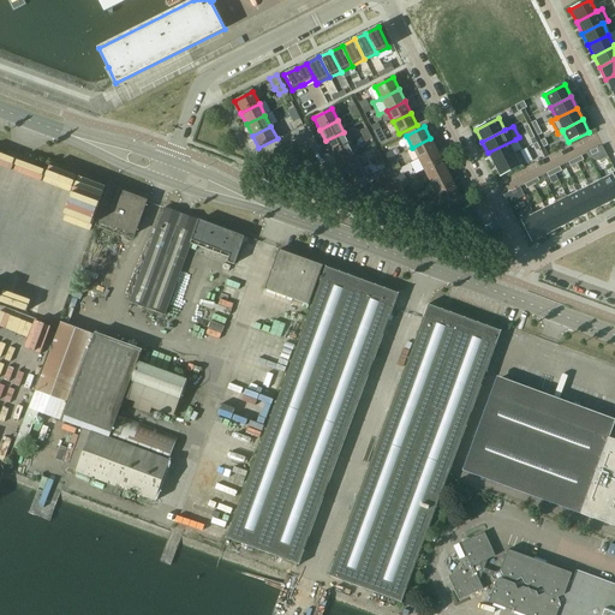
[(344,132),(326,141),(332,153),(350,143),(344,132)]
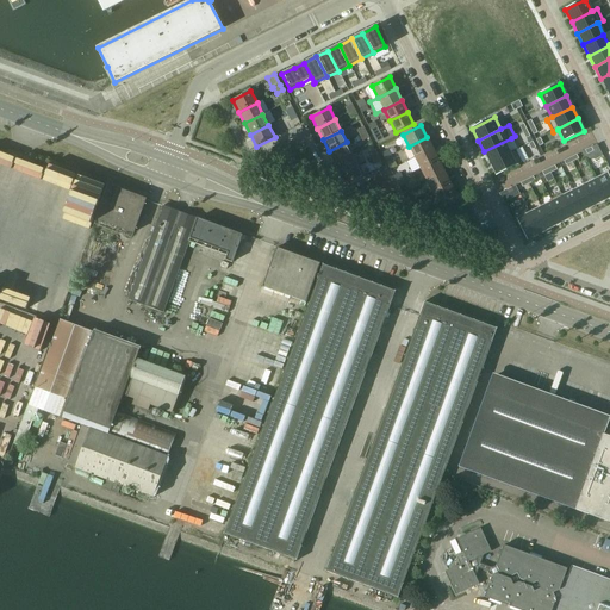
[(427,137),(409,147),(415,157),(433,149),(427,137)]
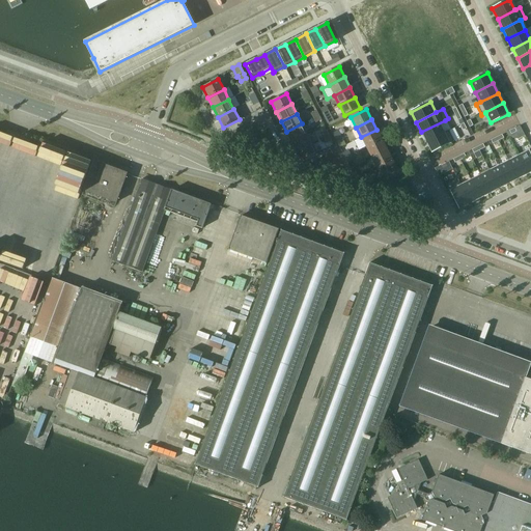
[(445,120),(421,132),(426,142),(450,130),(445,120)]
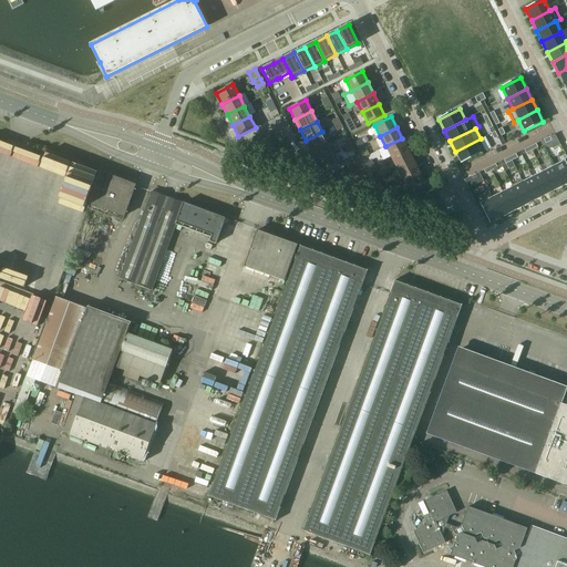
[(322,132),(306,141),(311,152),(328,143),(322,132)]
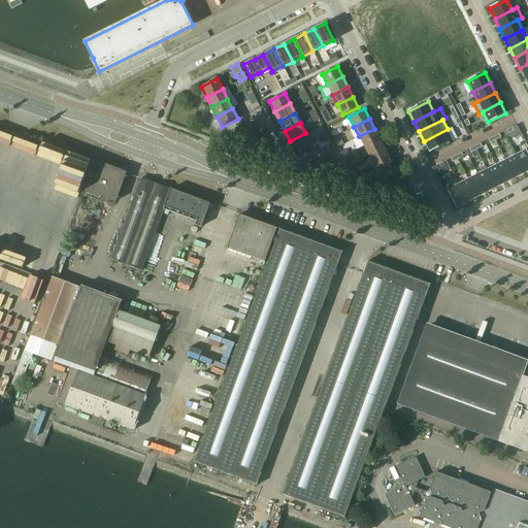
[(448,129),(424,141),(429,152),(457,137),(452,127),(448,129)]
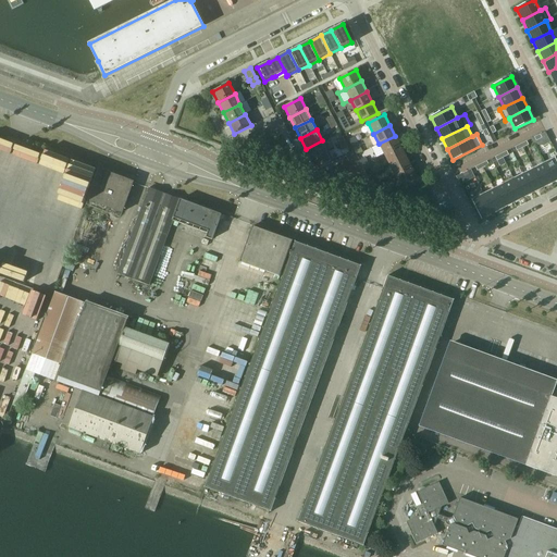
[(379,144),(371,148),(376,159),(384,155),(400,146),(395,136),(379,144)]
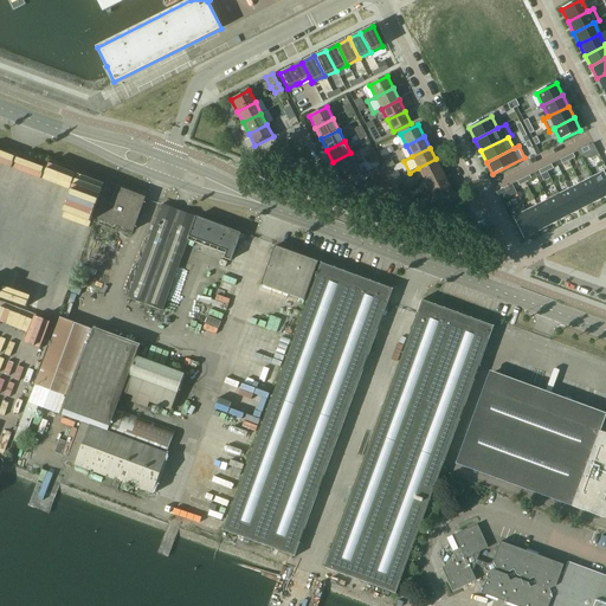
[(0,150),(0,175),(38,188),(45,167),(15,158),(17,155),(0,150)]
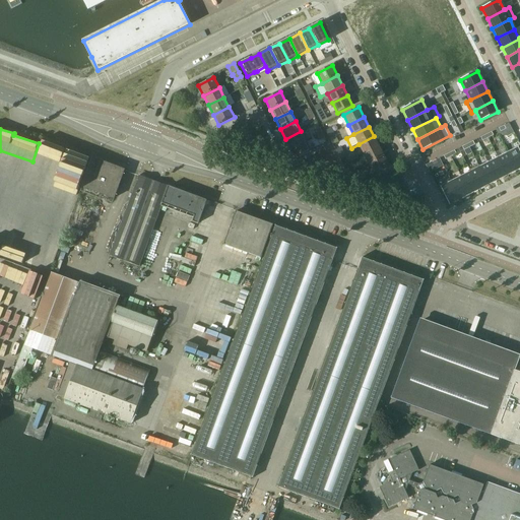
[(301,131),(285,139),(290,148),(306,141),(301,131)]
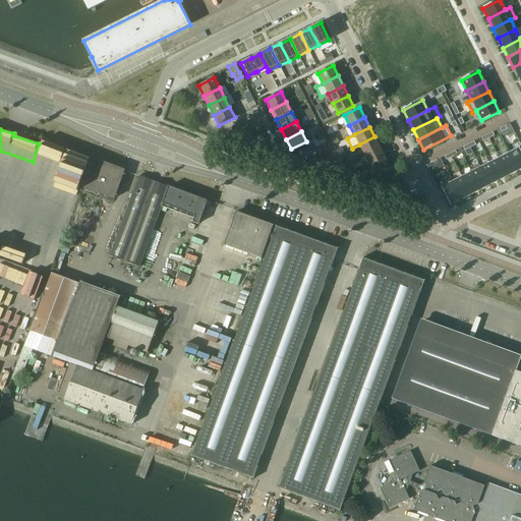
[(374,136),(359,145),(364,155),(380,147),(374,136)]
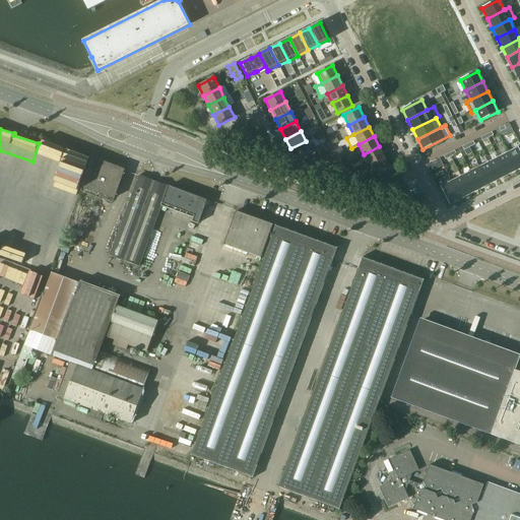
[(58,168),(65,149),(43,140),(36,158),(58,168)]
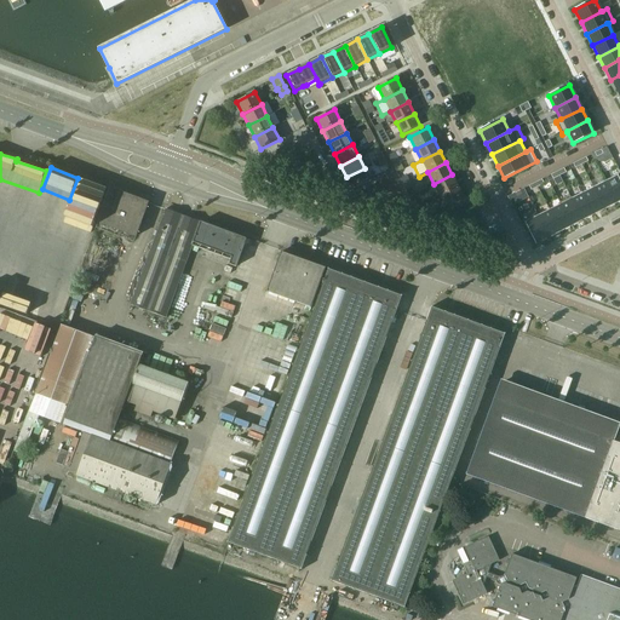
[(365,168),(346,177),(352,189),(371,181),(365,168)]
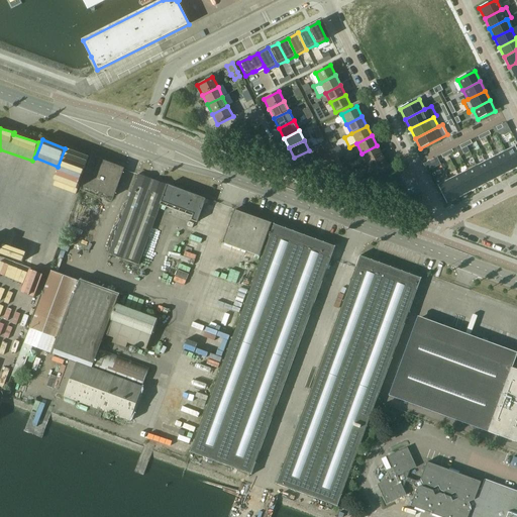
[(377,145),(362,153),(367,163),(382,154),(377,145)]
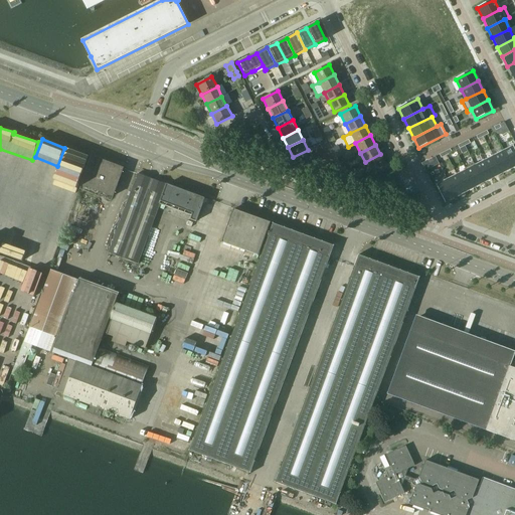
[(514,151),(513,147),(502,152),(511,169),(514,166),(514,151)]
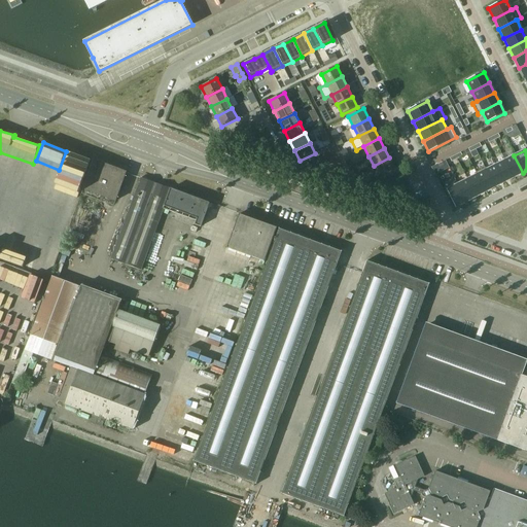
[(514,155),(504,161),(514,178),(523,173),(514,155)]
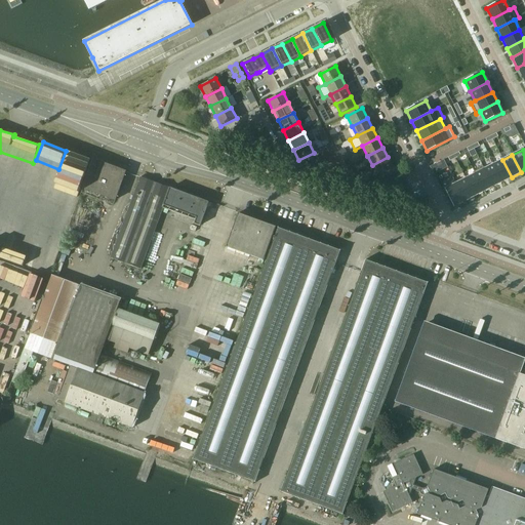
[(388,157),(372,165),(377,175),(393,168),(388,157)]
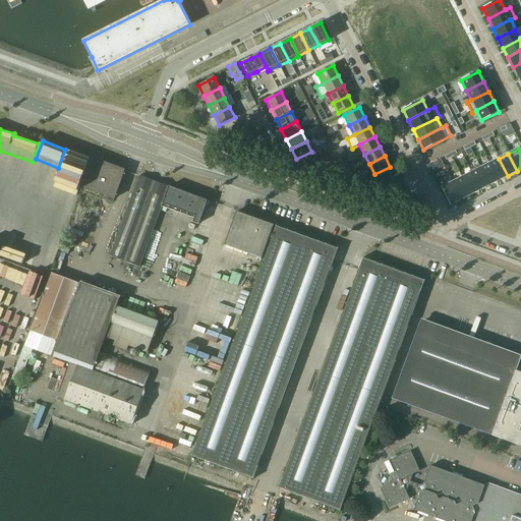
[(92,158),(81,186),(114,198),(124,170),(92,158)]
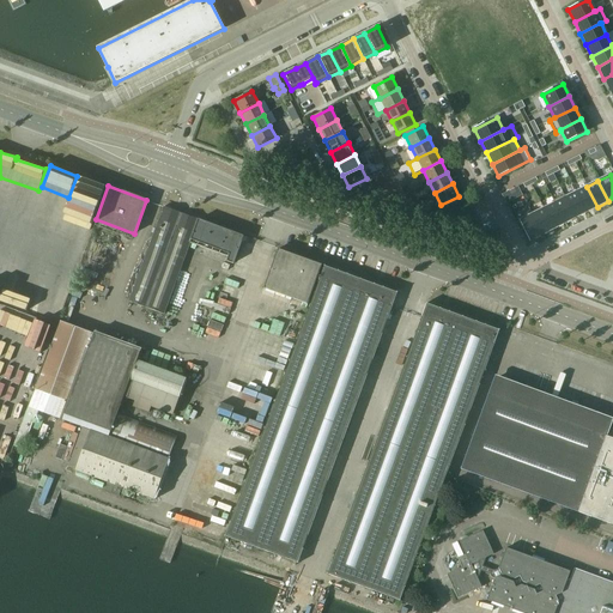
[(587,187),(576,192),(586,212),(598,207),(587,187)]
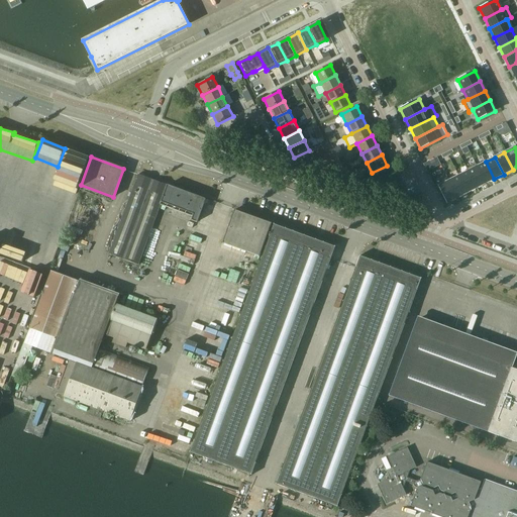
[(477,167),(485,184),(494,179),(486,162),(477,167)]
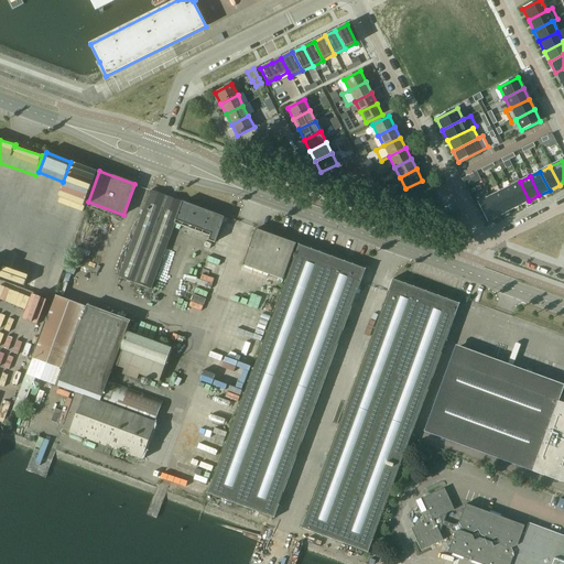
[(509,184),(508,185),(509,187),(510,187),(519,206),(529,201),(520,182),(519,180),(509,184)]
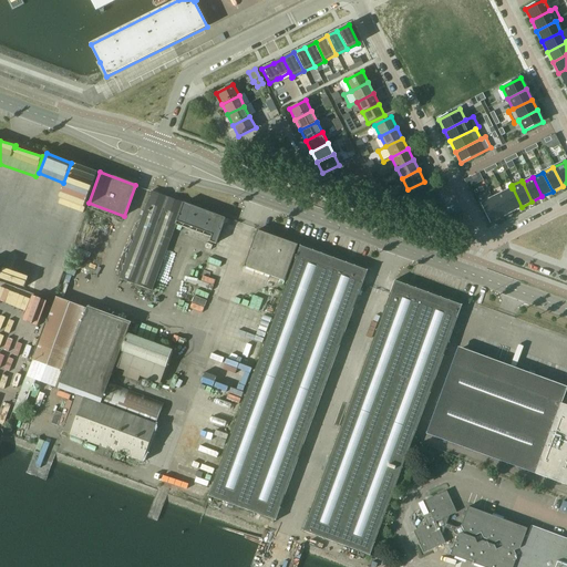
[(512,188),(502,193),(512,212),(522,207),(513,188),(512,188)]
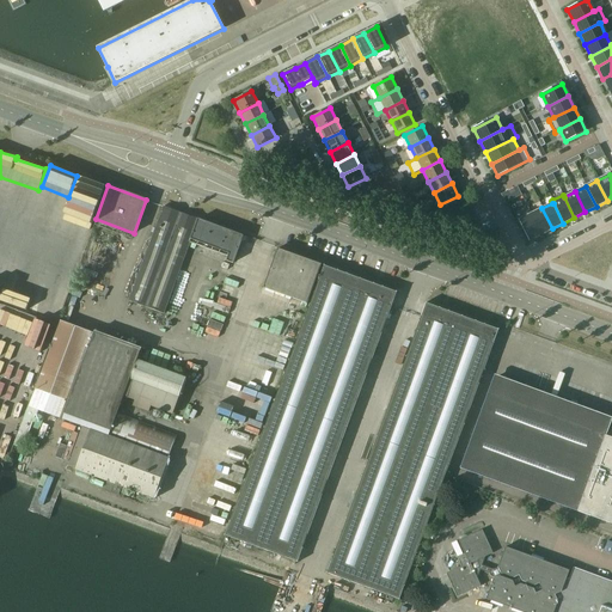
[(163,207),(128,301),(164,314),(190,243),(228,256),(227,261),(232,263),(237,251),(243,236),(238,234),(185,214),(176,210),(163,206),(163,207)]
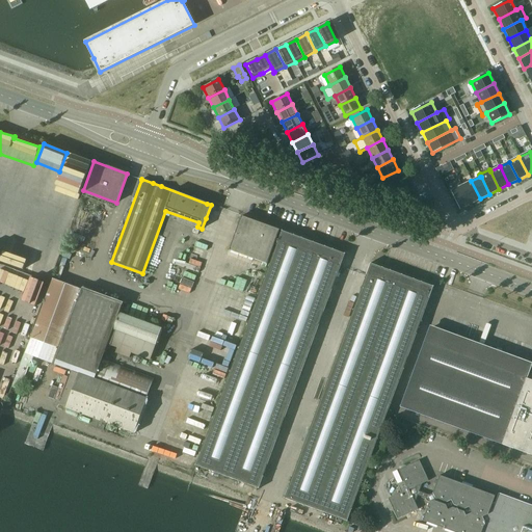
[(471,181),(461,186),(470,204),(480,198),(471,181)]
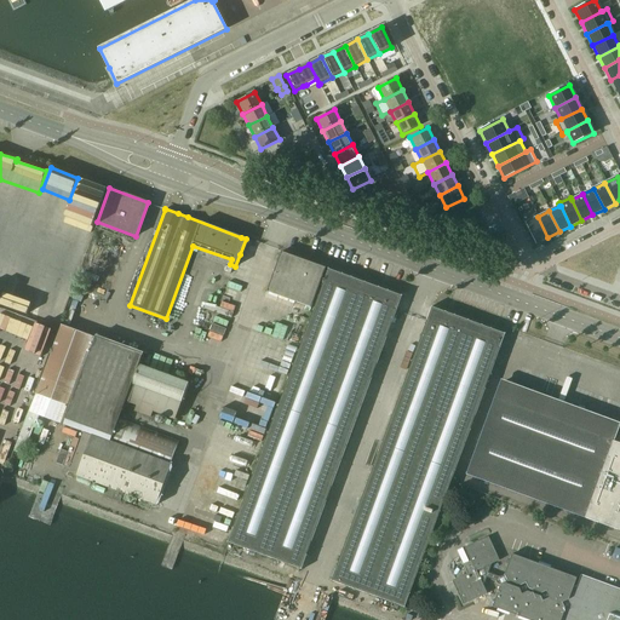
[(538,217),(526,223),(535,244),(547,237),(538,217)]
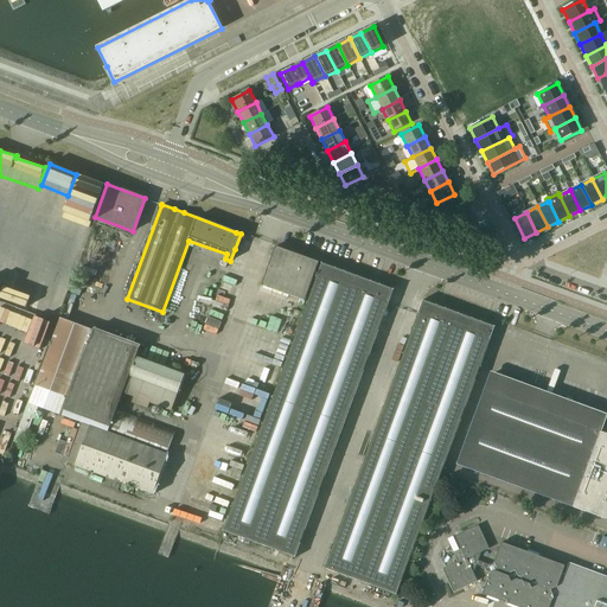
[(319,262),(275,247),(261,286),(304,301),(319,262)]
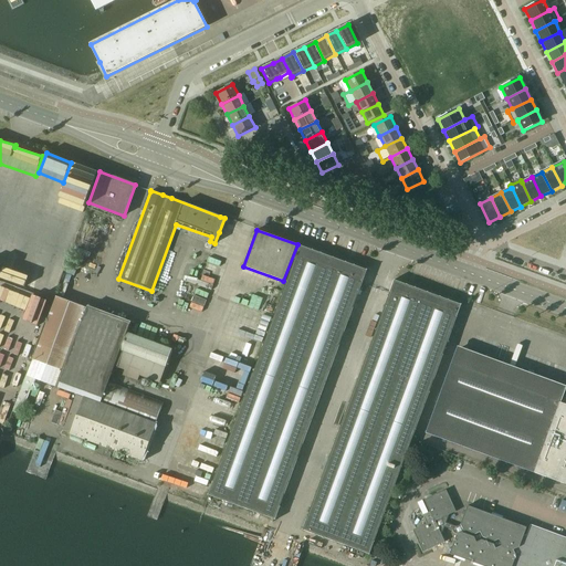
[(367,270),(300,245),(208,495),(275,521),(362,285),(367,270)]
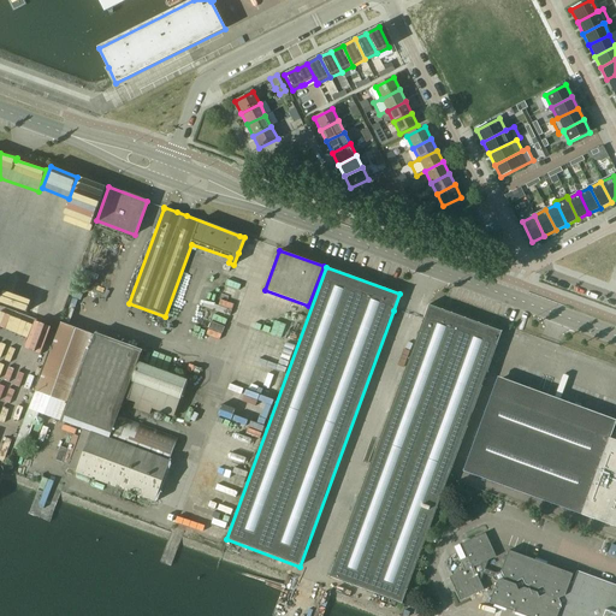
[(0,300),(0,304),(58,324),(71,282),(42,273),(37,289),(6,279),(0,300)]
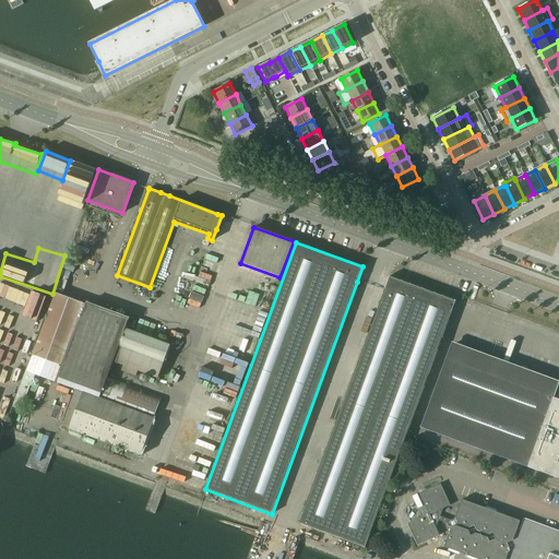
[(455,301),(389,276),(383,290),(298,524),(365,548),(455,301)]
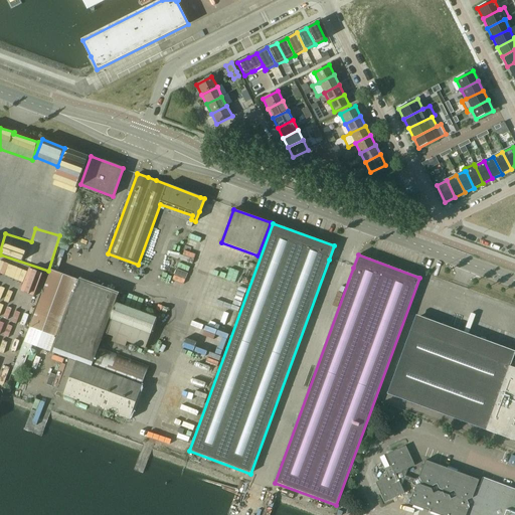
[(231,281),(230,286),(235,288),(241,272),(218,264),(214,275),(231,281)]
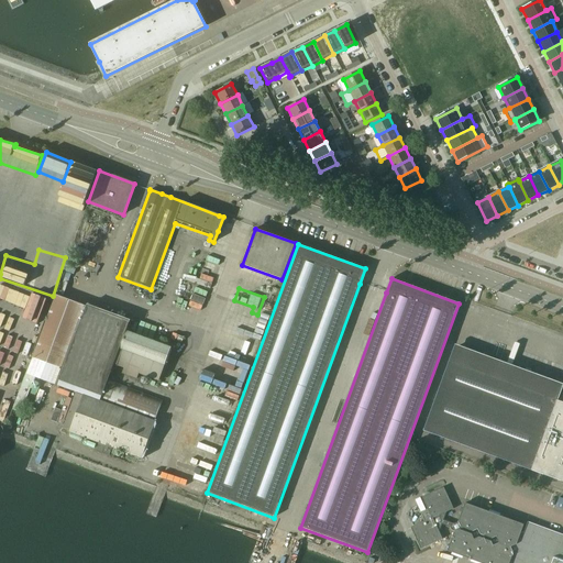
[(100,401),(102,393),(105,394),(107,387),(105,387),(110,372),(112,373),(114,366),(112,366),(113,364),(124,367),(122,373),(136,378),(139,373),(158,381),(167,359),(168,359),(173,348),(125,331),(130,320),(88,305),(87,307),(56,295),(26,374),(26,373),(12,409),(21,412),(34,376),(84,395),(84,396),(76,393),(63,429),(100,443),(97,452),(109,456),(112,448),(142,459),(155,422),(100,401)]
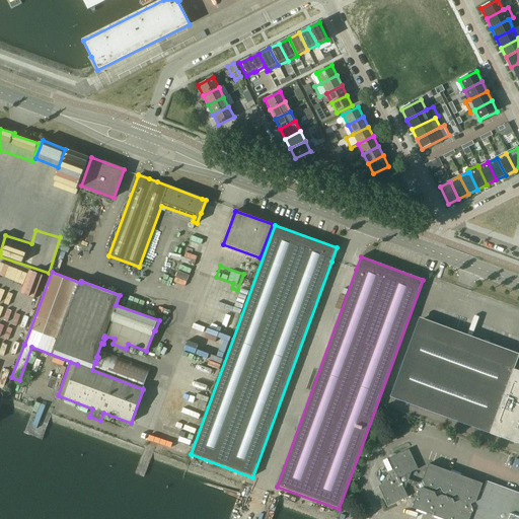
[(518,371),(414,332),(390,397),(518,444),(518,371)]
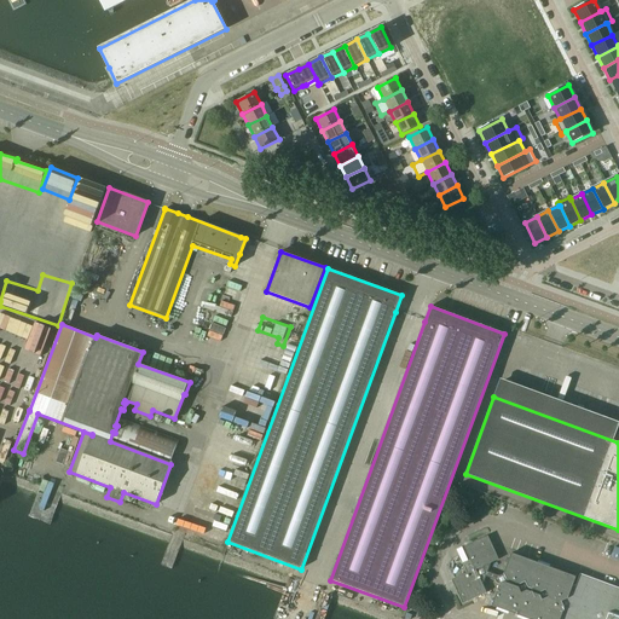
[(172,463),(180,440),(121,418),(113,441),(172,463)]
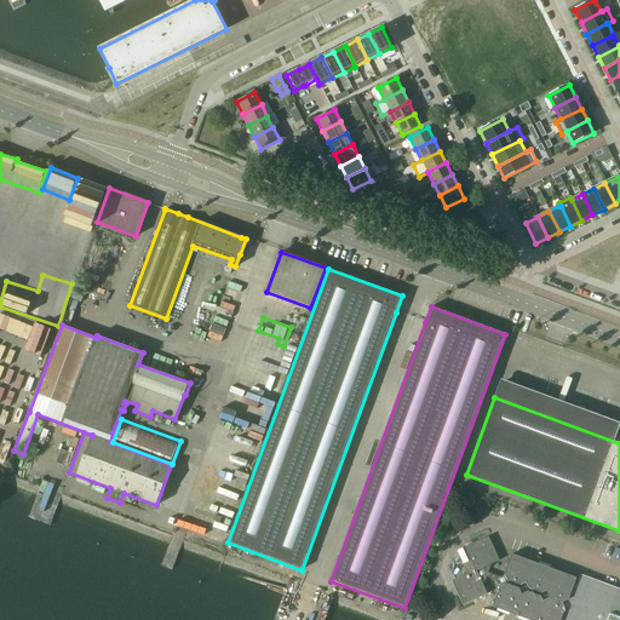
[(573,586),(577,578),(511,555),(504,575),(500,578),(488,573),(492,564),(499,561),(488,537),(464,547),(471,563),(464,567),(468,574),(452,581),(463,606),(487,595),(483,586),(486,578),(498,583),(500,586),(492,607),(527,619),(619,619),(619,589),(580,575),(575,587),(573,586)]
